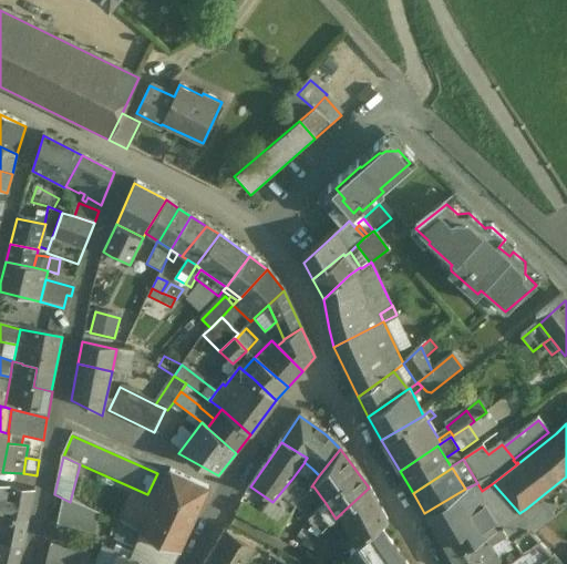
[(312,469),(305,480),(311,486),(319,475),(312,469)]
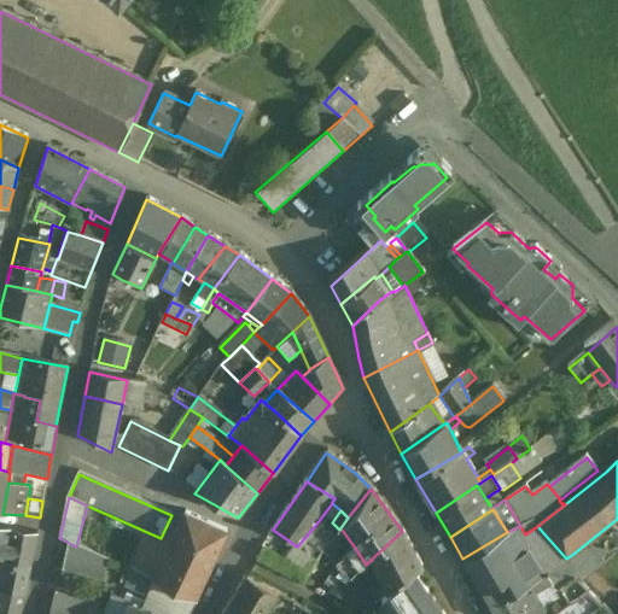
[(185,513),(152,580),(153,582),(194,601),(227,532),(185,513)]
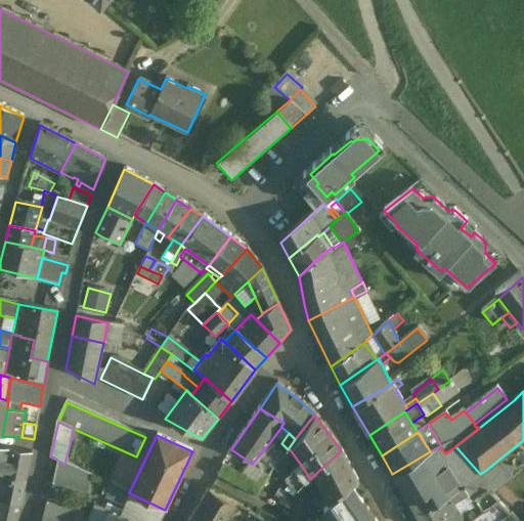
[(281,443),(277,439),(268,451),(279,461),(288,449),(281,443)]
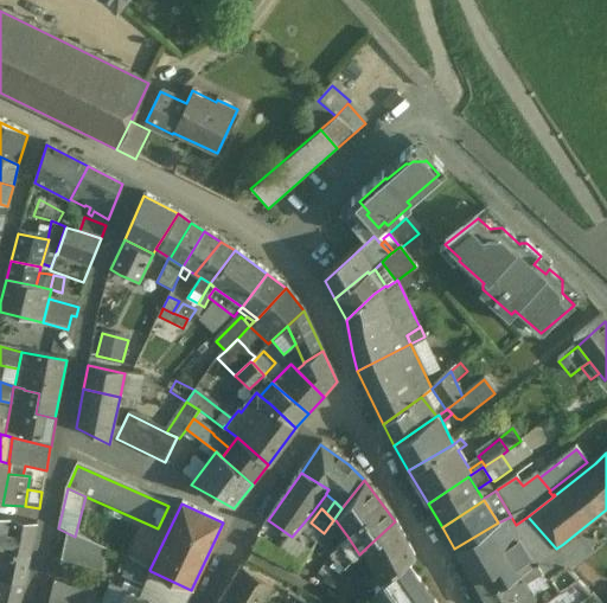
[(498,523),(454,549),(481,598),(519,575),(535,565),(537,564),(516,525),(511,517),(498,523)]
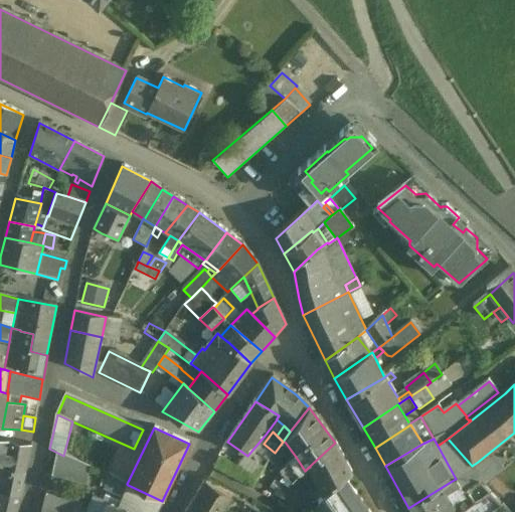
[(472,466),(448,439),(438,446),(456,479),(472,466)]
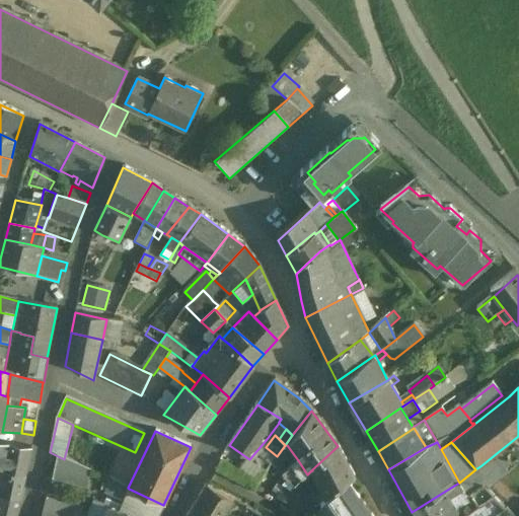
[(29,450),(0,444),(0,472),(4,474),(24,477),(29,450)]
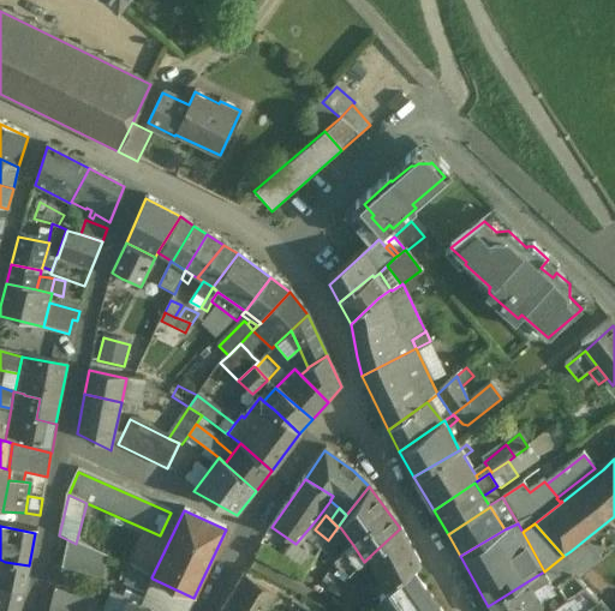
[(400,528),(370,556),(370,557),(369,557),(387,591),(419,564),(400,528)]
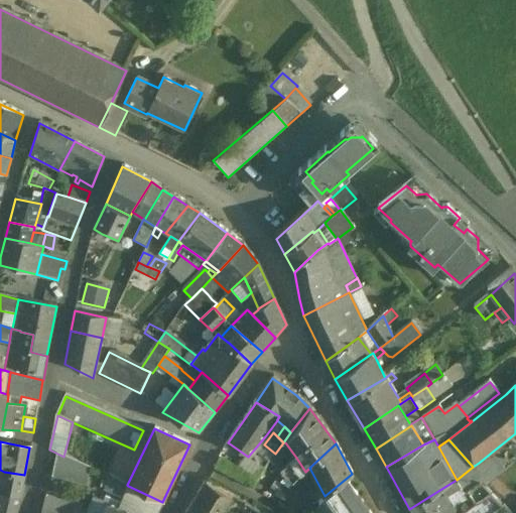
[(238,450),(228,464),(237,469),(248,457),(238,450)]
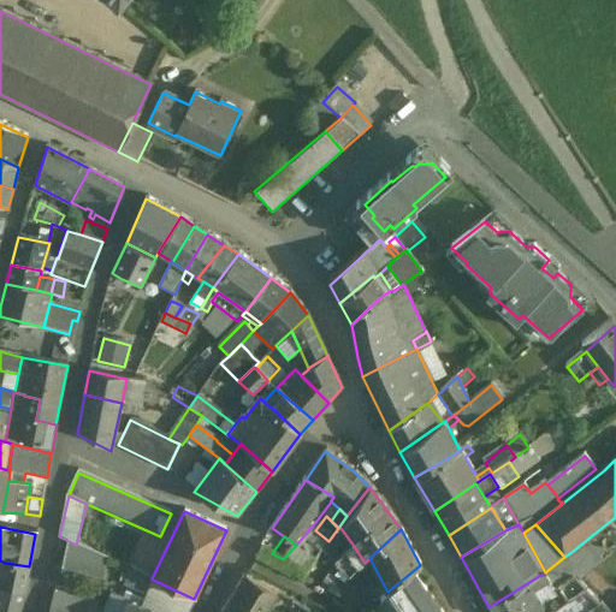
[(611,557),(591,536),(572,552),(585,577),(588,575),(611,557)]
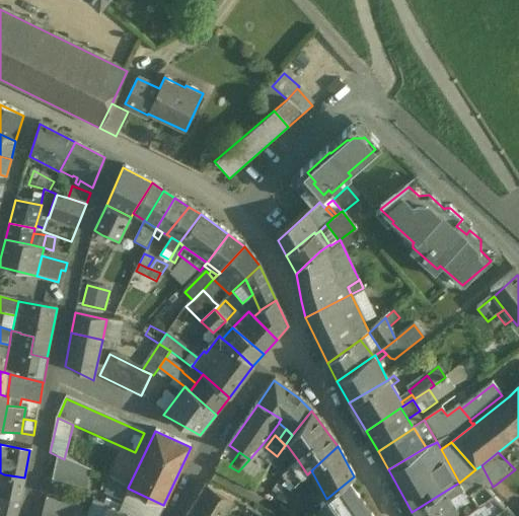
[(90,470),(61,457),(56,482),(87,489),(90,470)]
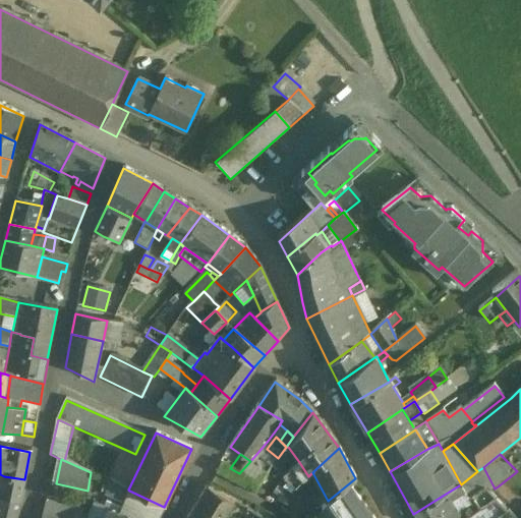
[(299,462),(284,477),(296,491),(297,490),(296,488),(308,476),(299,462)]
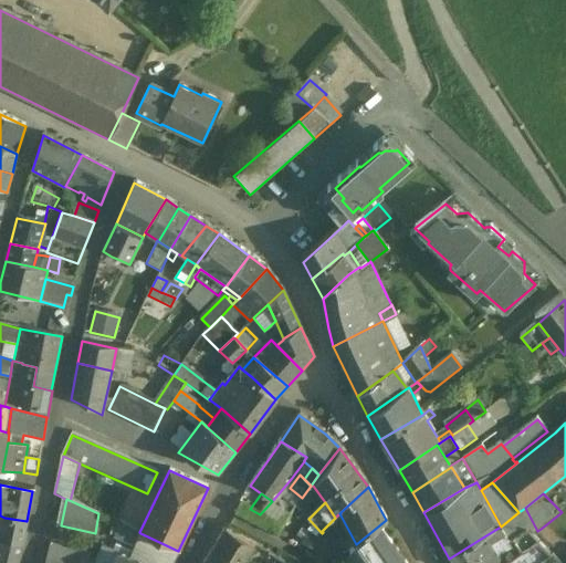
[(250,509),(240,503),(234,513),(252,522),(260,514),(250,509)]
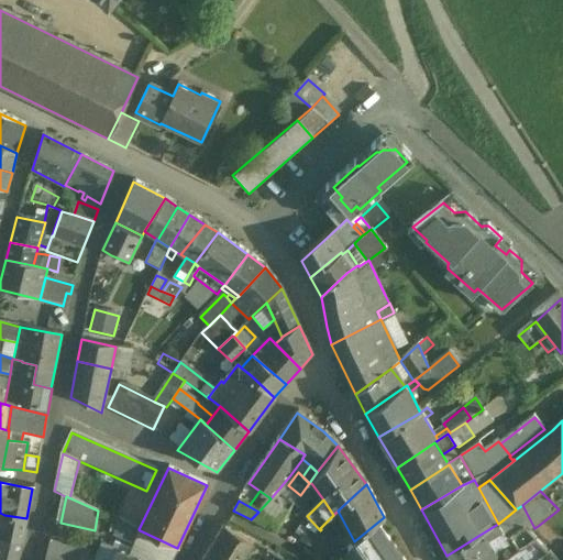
[(498,524),(496,526),(501,534),(506,540),(509,538),(523,528),(528,533),(534,528),(522,505),(498,524)]
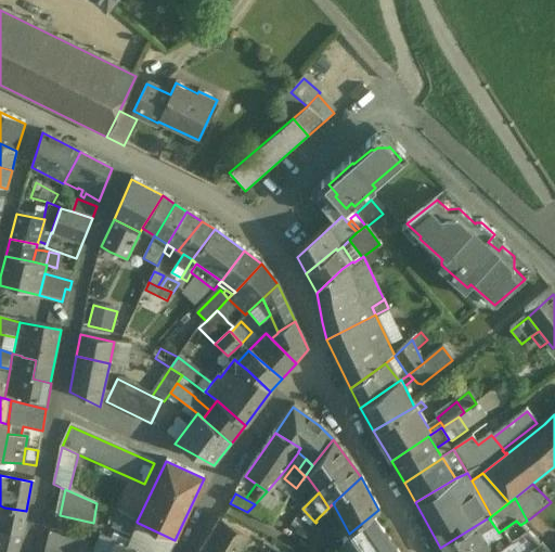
[(4,508),(0,505),(0,533),(21,537),(26,511),(4,508)]
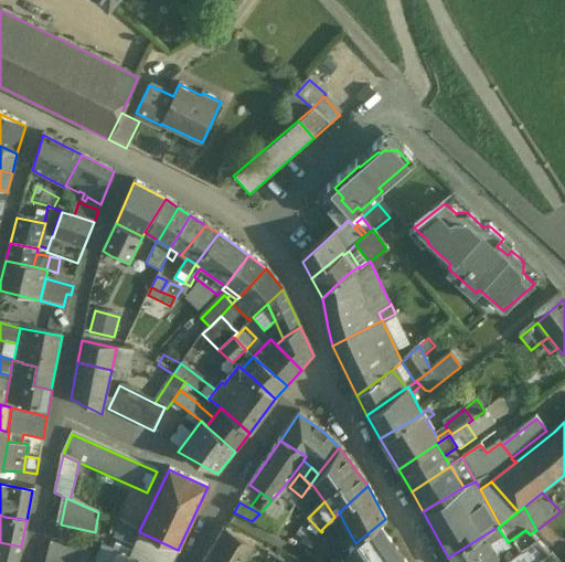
[(403,561),(392,543),(391,543),(379,526),(385,519),(355,543),(354,543),(355,544),(349,550),(356,561),(403,561)]
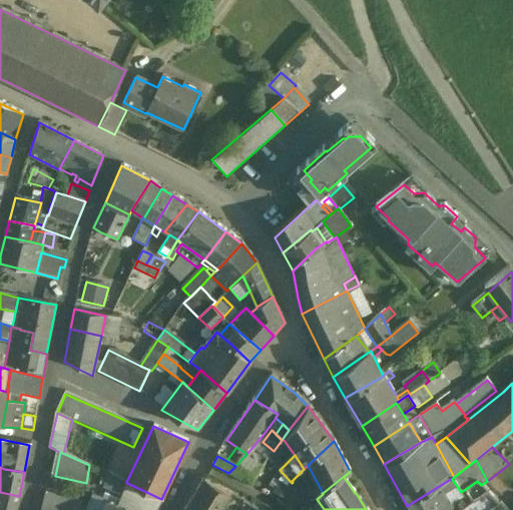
[(220,509),(231,493),(205,478),(185,509),(220,509)]
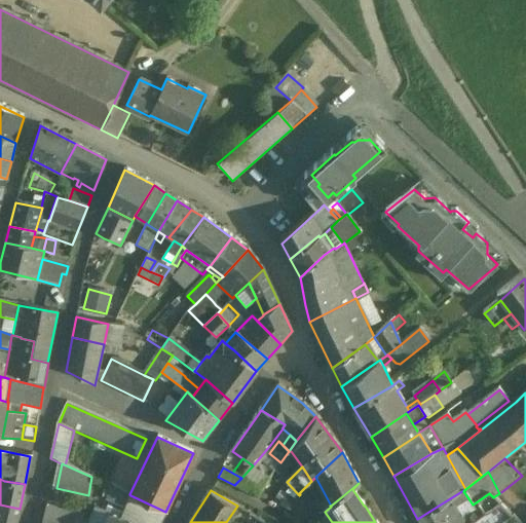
[(282,490),(273,500),(280,506),(280,505),(288,495),(282,490)]
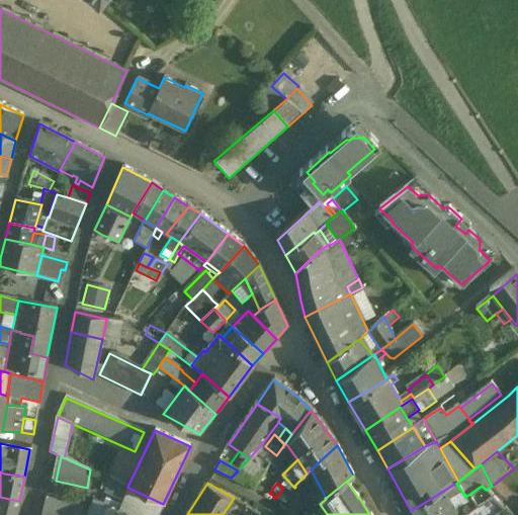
[(456,483),(443,491),(448,499),(461,491),(456,484),(456,483)]
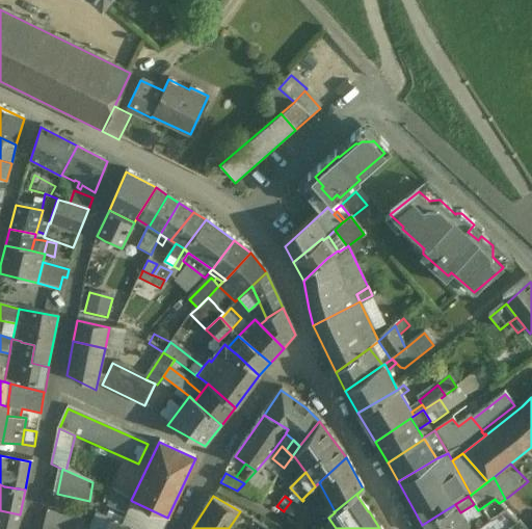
[(531,524),(531,518),(508,497),(505,499),(499,503),(506,510),(505,511),(517,523),(519,522),(525,528),(528,528),(531,524)]
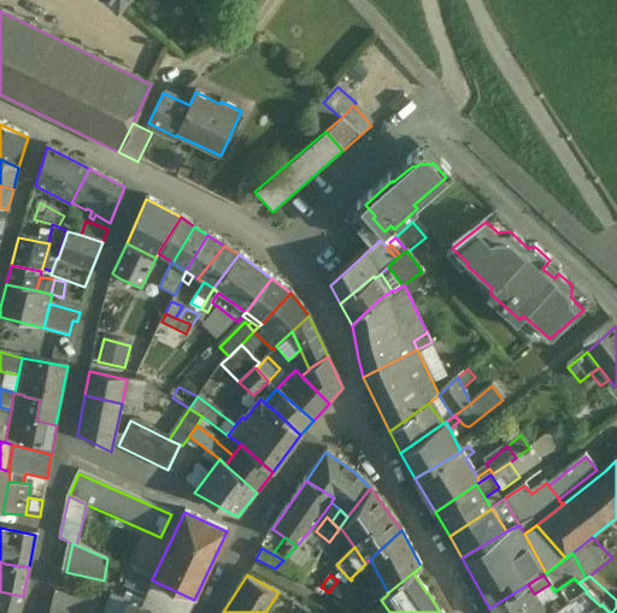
[(574,578),(558,589),(563,595),(570,602),(586,593),(587,591),(579,583),(574,578)]
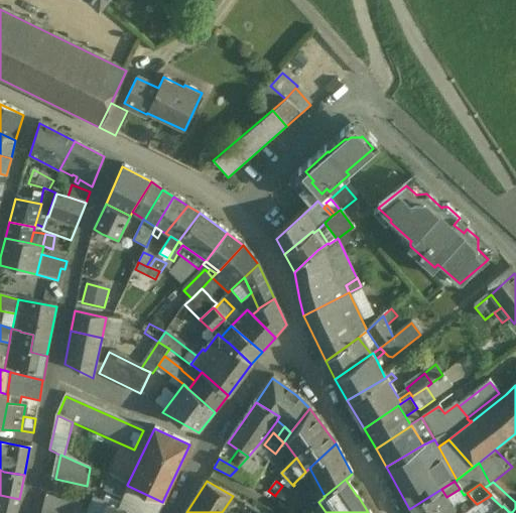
[(157,512),(162,502),(128,486),(118,510),(124,512),(157,512)]
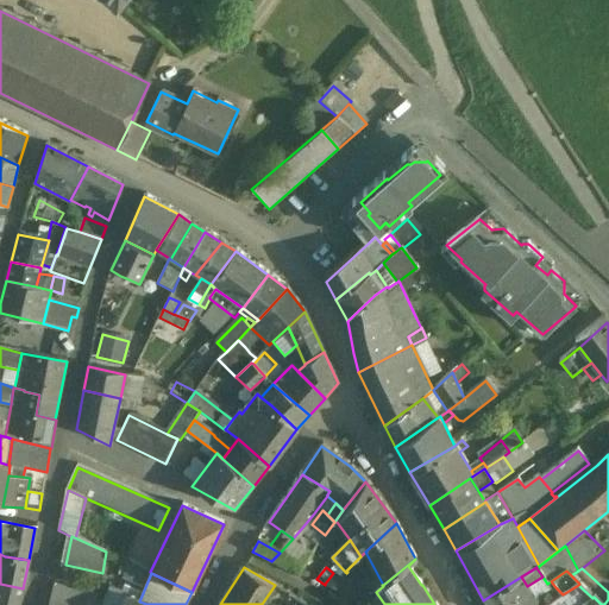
[(333,573),(325,584),(336,591),(343,580),(333,573)]
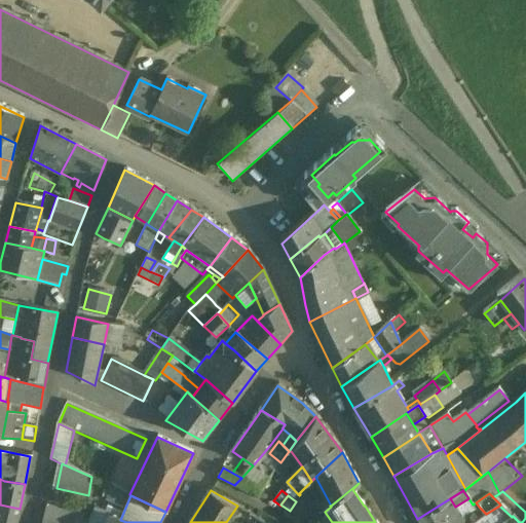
[(450,498),(417,519),(419,522),(475,522),(482,518),(486,514),(480,508),(463,518),(460,513),(459,514),(455,507),(450,498)]
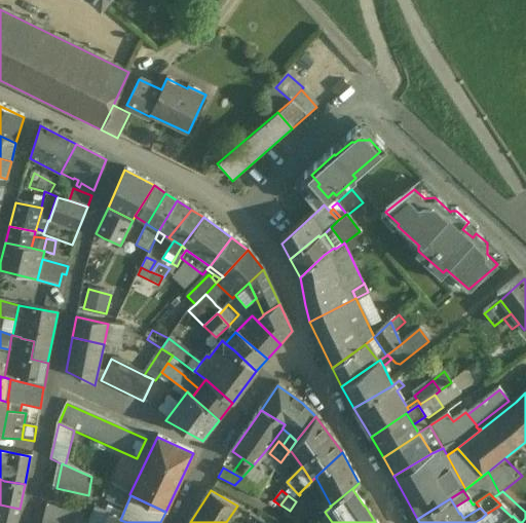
[(16,522),(20,509),(0,505),(0,522),(16,522)]
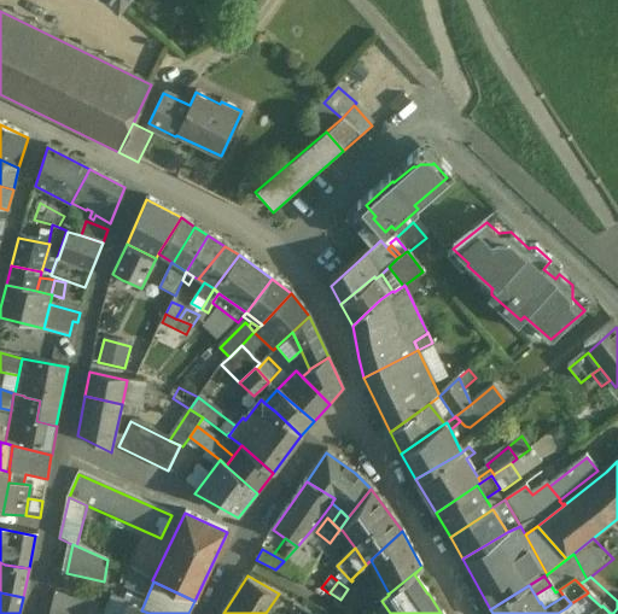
[(571,603),(566,608),(569,613),(593,613),(601,607),(587,594),(571,603)]
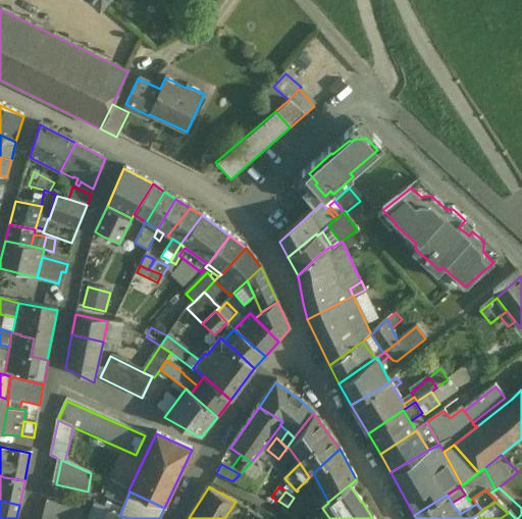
[(70,508),(46,503),(42,518),(67,518),(70,508)]
